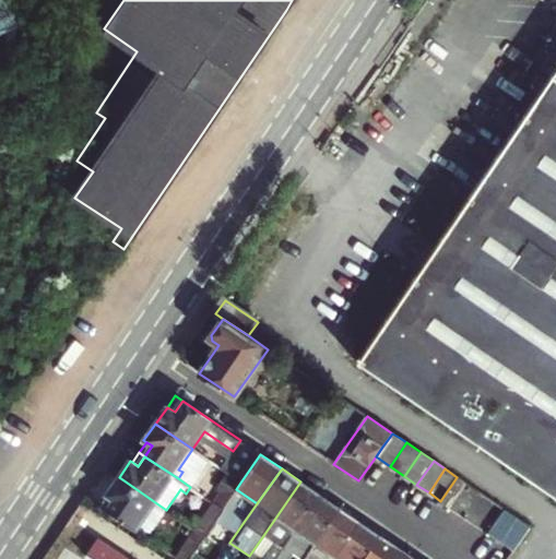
[(166,510),(119,477),(107,494),(115,499),(107,511),(146,538),(166,510)]
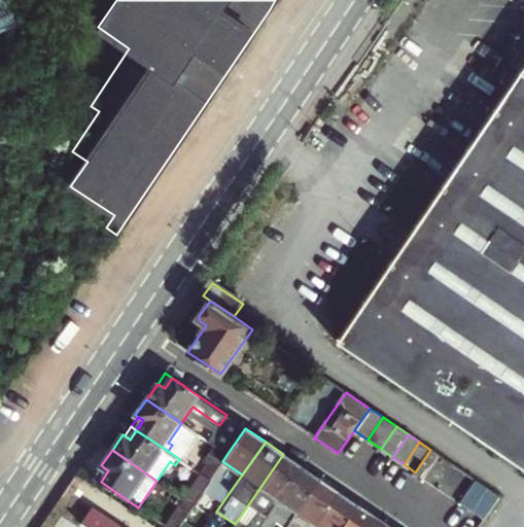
[(249,503),(267,516),(302,466),(283,454),(249,503)]
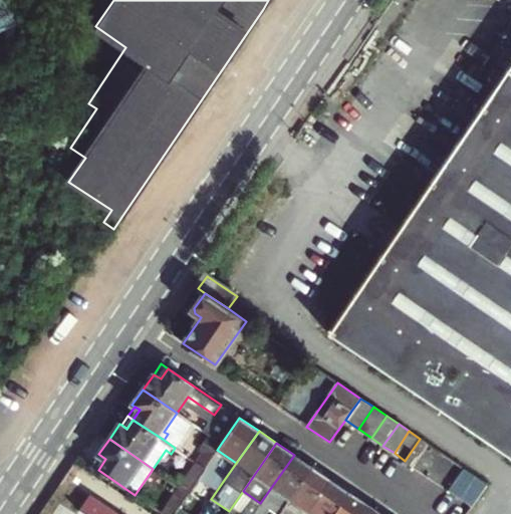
[(416,468),(426,475),(441,453),(431,446),(416,468)]
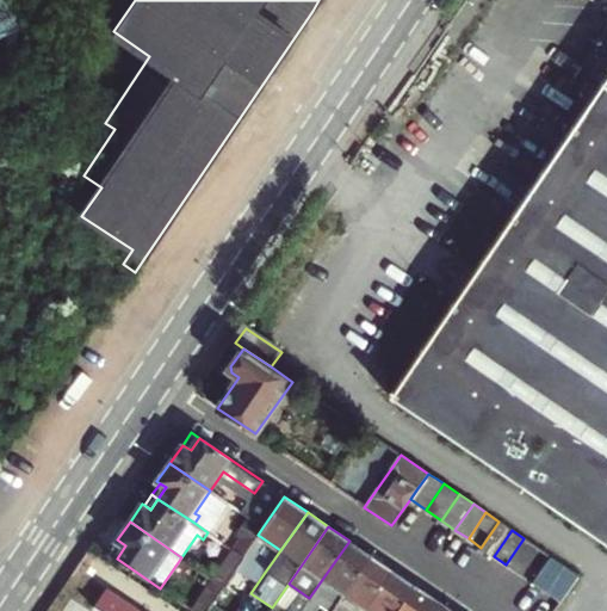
[(280,550),(258,535),(251,547),(266,557),(272,562),(280,550)]
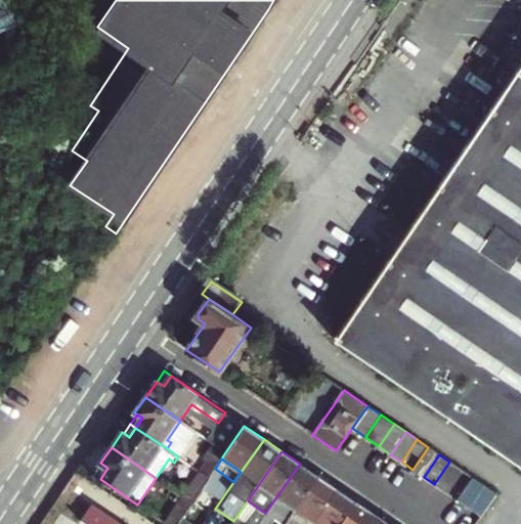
[(434,484),(439,487),(454,465),(449,462),(434,484)]
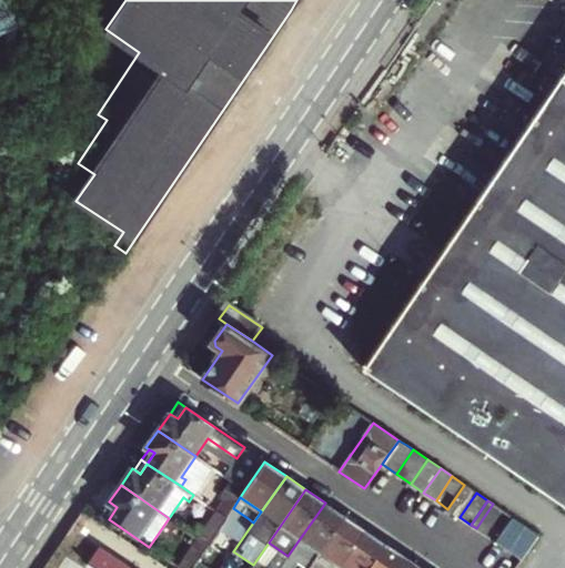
[(101,514),(109,519),(117,507),(109,501),(101,514)]
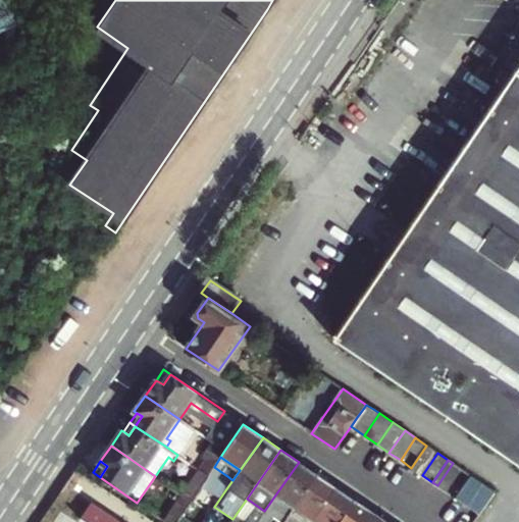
[(264,511),(279,521),(283,521),(317,474),(299,462),(264,511)]
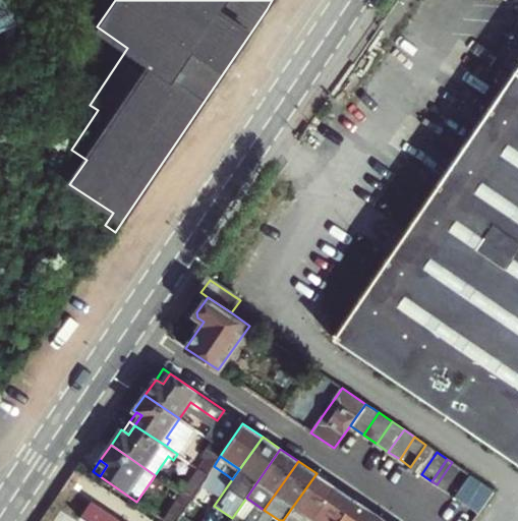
[(198,469),(181,494),(189,500),(207,475),(198,469)]
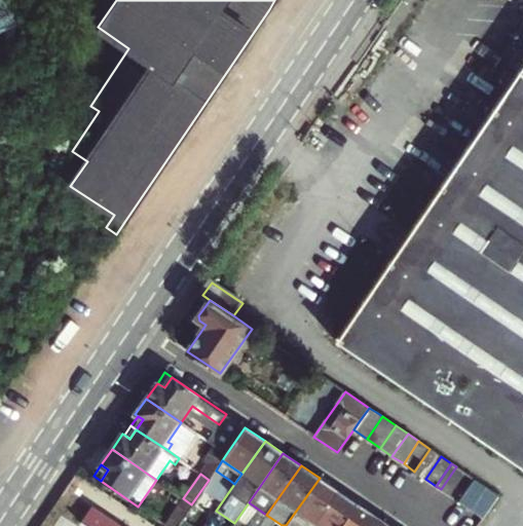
[(320,478),(286,525),(313,525),(338,491),(320,478)]
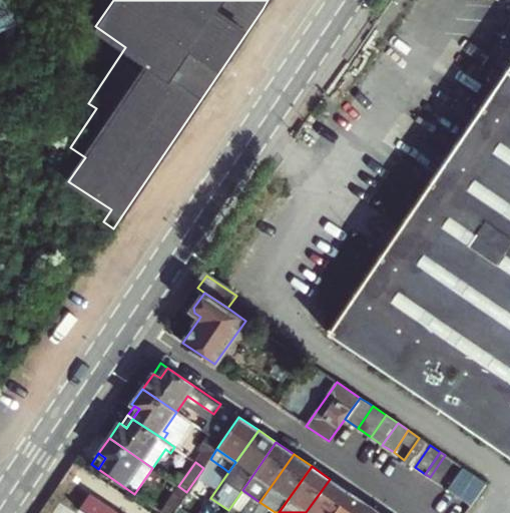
[(218,475),(223,479),(228,472),(223,468),(218,475)]
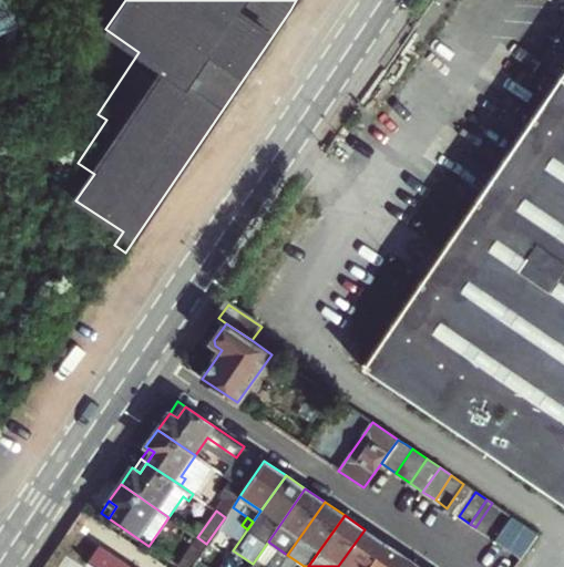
[(498,542),(506,548),(522,524),(513,518),(498,542)]
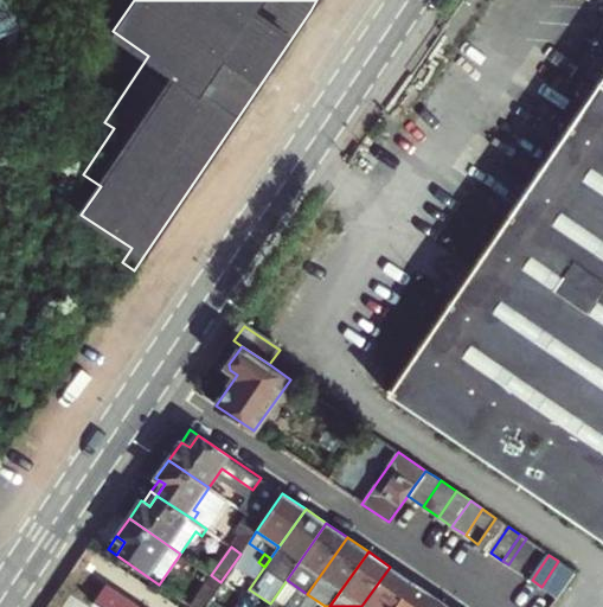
[(541,587),(558,599),(576,573),(558,561),(541,587)]
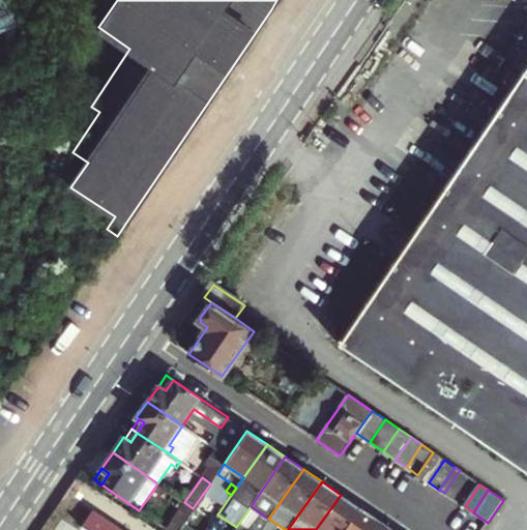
[(341,495),(316,529),(343,529),(359,507),(341,495)]
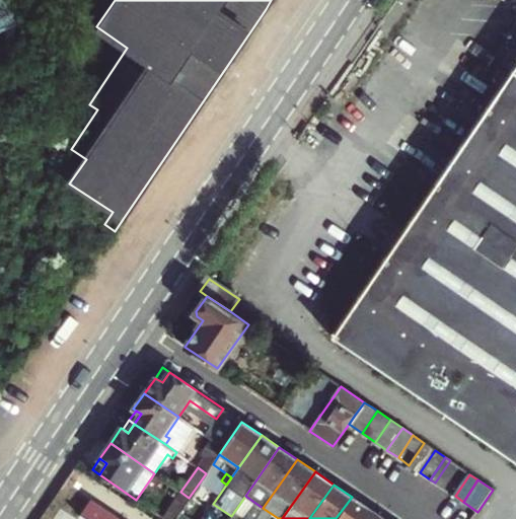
[(164,518),(174,518),(189,498),(180,492),(162,518),(164,518)]
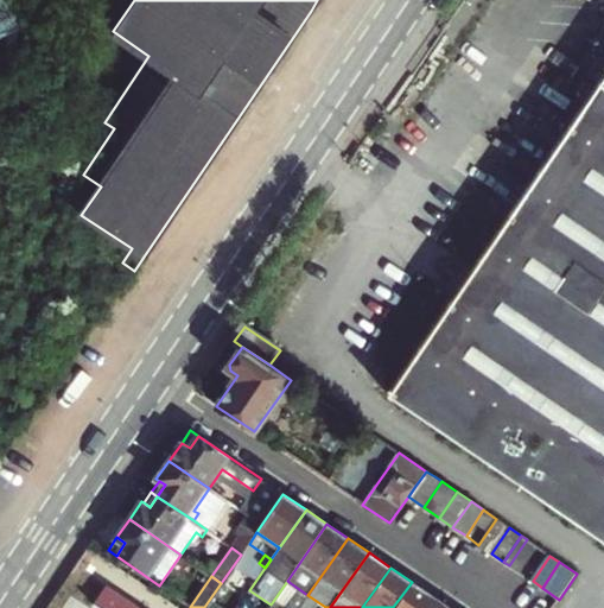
[(412,582),(393,607),(424,607),(433,596),(412,582)]
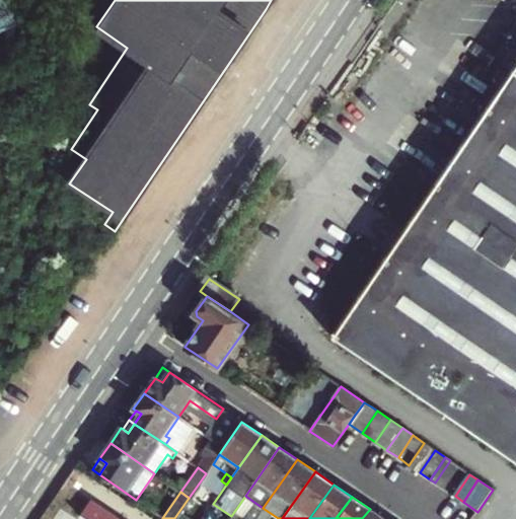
[(383,518),(370,509),(362,518),(383,518)]
